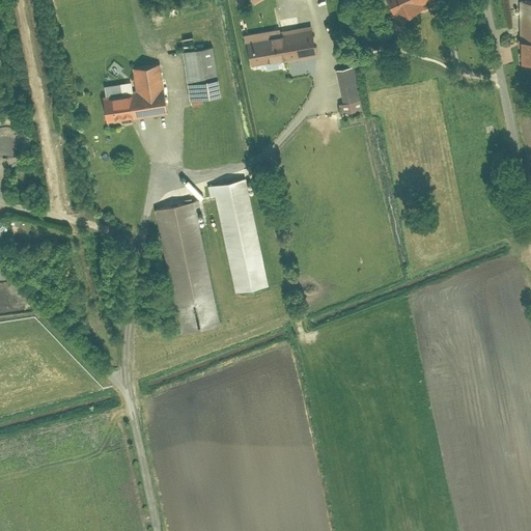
[(390,0),(400,18),(431,0),(390,0)]
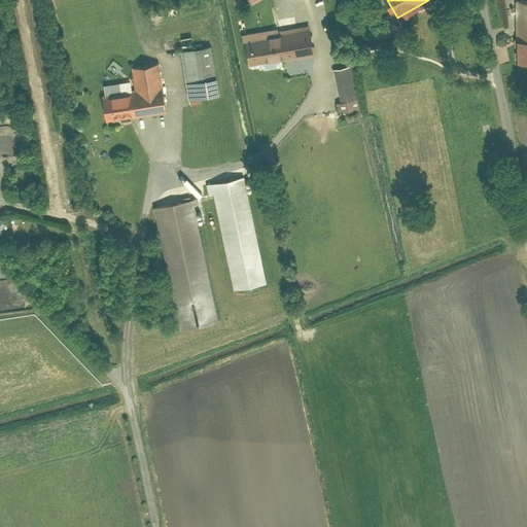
[(308,31),(247,41),(252,67),(313,56),(308,31)]
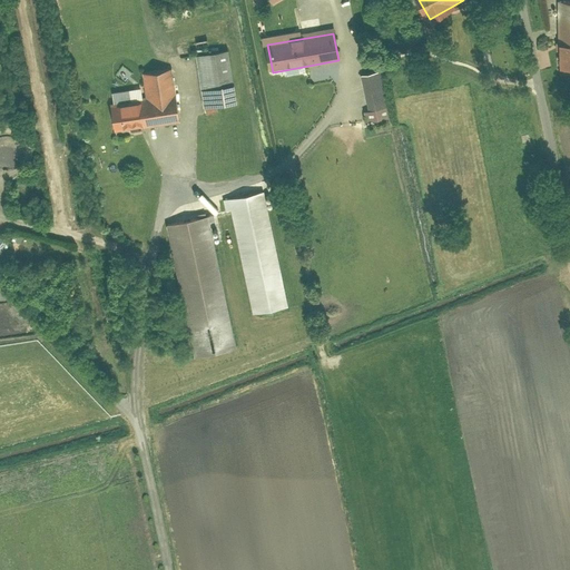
[(235,105),(229,52),(207,55),(212,91),(204,92),(206,108),(235,105)]
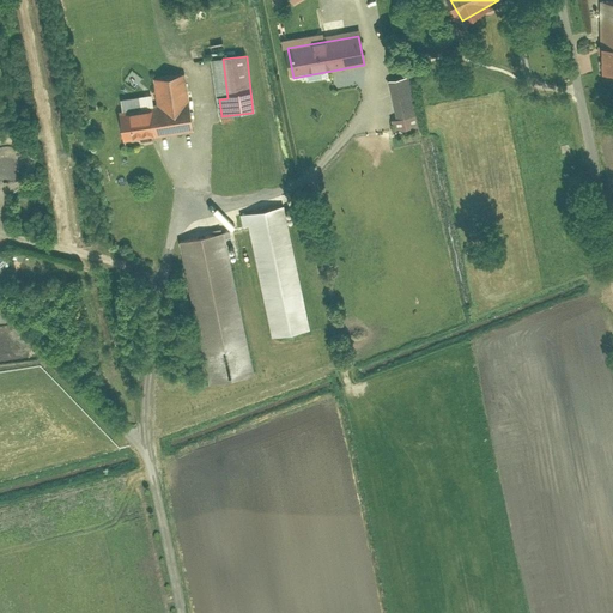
[(410,77),(392,80),(401,132),(419,128),(410,77)]
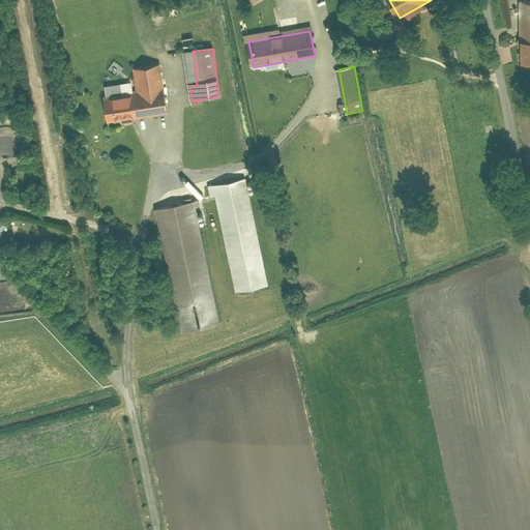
[(105,94),(108,123),(168,117),(162,68),(137,71),(139,91),(105,94)]
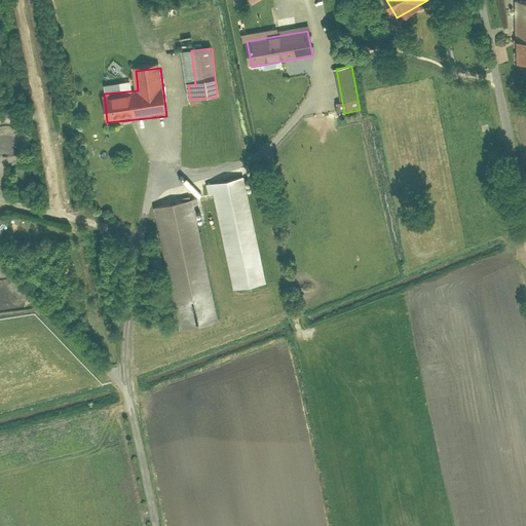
[(22,145),(22,142),(22,139),(21,136),(19,133),(16,129),(13,127),(10,126),(7,125),(4,125),(1,126),(0,126),(0,157),(3,158),(6,158),(9,158),(12,157),(15,155),(17,153),(20,151),(21,148),(22,145)]
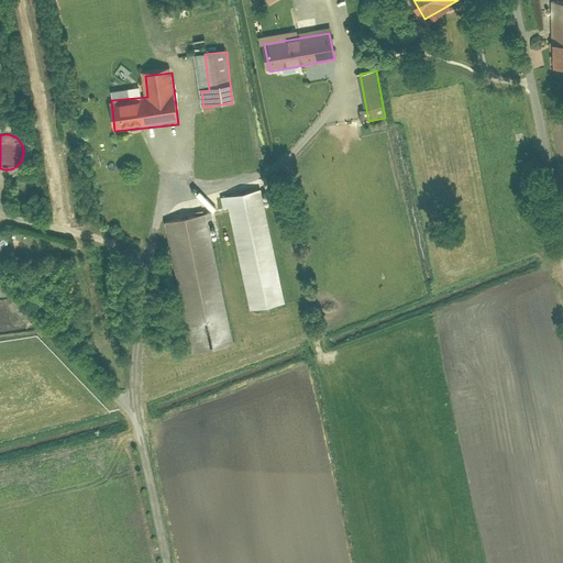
[(253,309),(285,302),(262,189),(220,198),(223,210),(231,208),(253,309)]
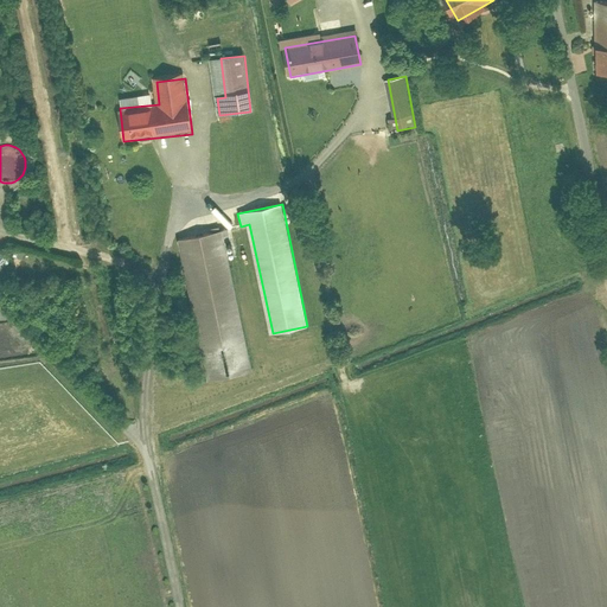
[(227,235),(186,242),(211,376),(251,368),(227,235)]
